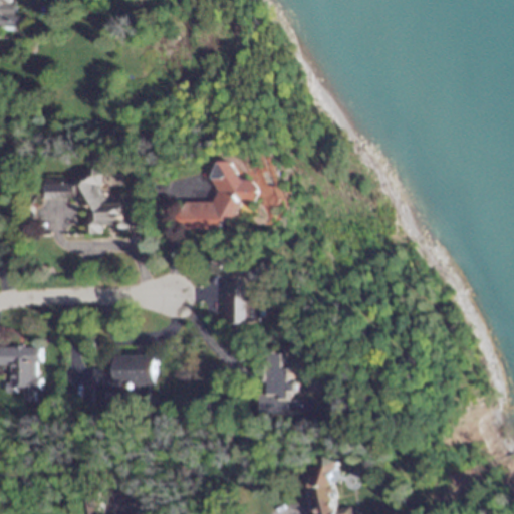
[(0,0),(17,0),(17,4),(19,5),(19,16),(25,16),(28,20),(28,25),(23,28),(17,28),(17,32),(0,31),(0,0)]
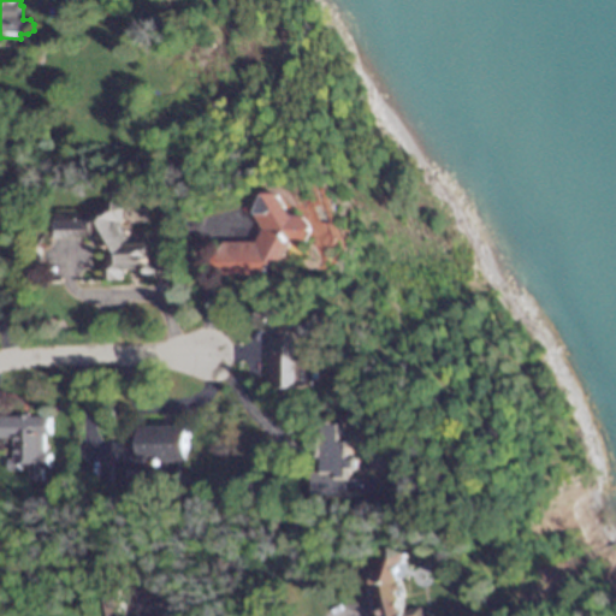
[(284,194),(296,217),(311,217),(317,230),(309,244),(295,244),(283,266),(272,266),(267,276),(223,276),(215,262),(227,242),(260,242),(267,230),(258,213),(270,193),(284,194)]
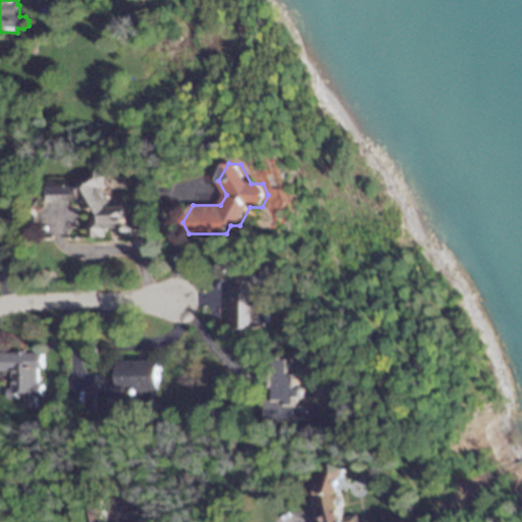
[(106,177),(107,189),(105,190),(112,203),(133,203),(139,212),(133,221),(138,229),(133,239),(121,239),(116,229),(109,229),(104,239),(94,239),(90,229),(93,222),(82,202),(48,203),(48,183),(73,181),(96,170),(106,177)]
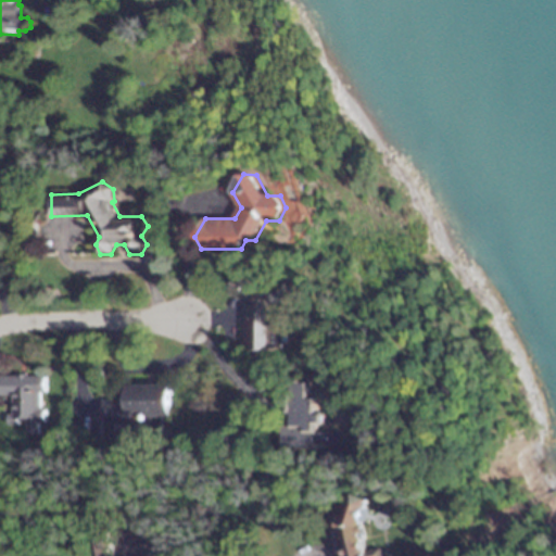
[(276,293),(276,315),(286,315),(285,349),(276,349),(276,351),(245,351),(247,303),(229,294),(240,274),(276,293)]
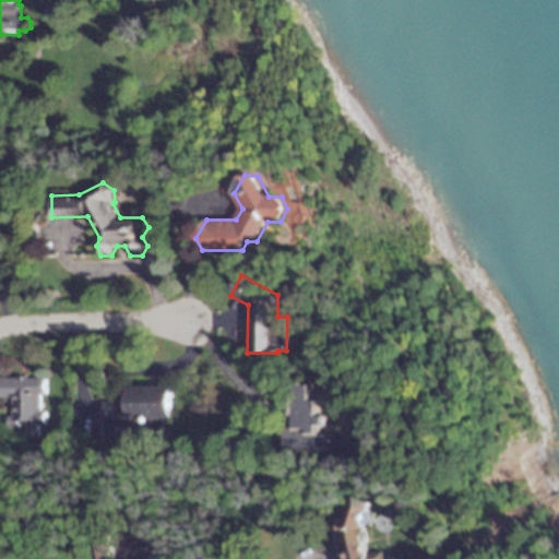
[(0,379),(45,379),(45,395),(39,395),(39,412),(46,412),(46,426),(37,426),(37,437),(25,437),(25,423),(16,423),(16,428),(7,428),(7,417),(12,417),(12,397),(0,397),(0,379)]
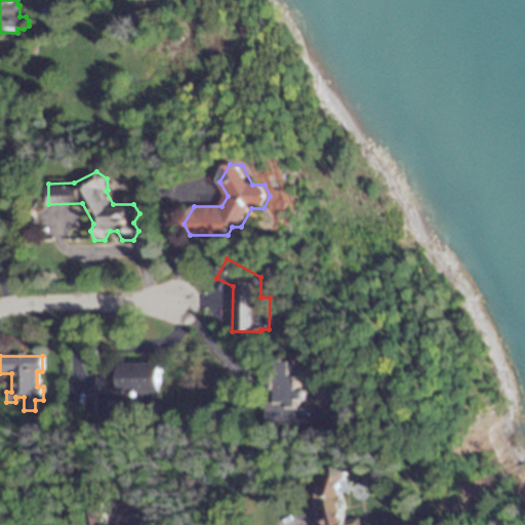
[(297,374),(304,374),(303,391),(308,391),(308,401),(303,400),(303,407),(327,407),(327,422),(304,422),(304,427),(266,427),(267,401),(276,401),(277,393),(274,393),(274,371),(278,371),(278,360),(298,360),(297,374)]
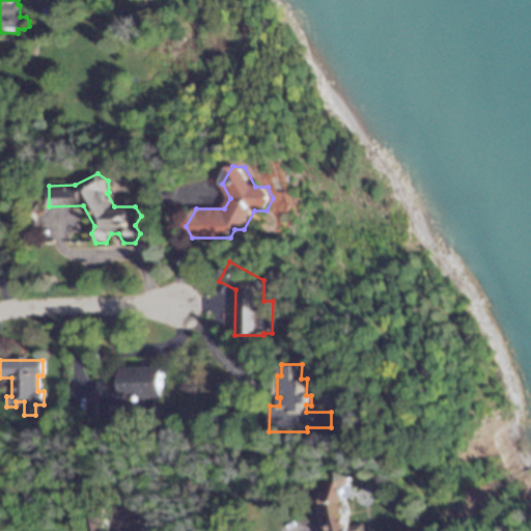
[(165,398),(156,398),(156,414),(122,414),(122,402),(99,403),(98,383),(121,383),(121,368),(164,368),(165,398)]
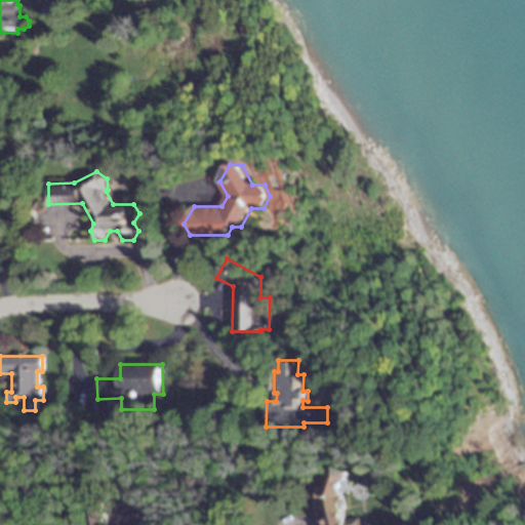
[(352,473),(342,497),(348,521),(361,518),(362,524),(325,524),(329,524),(324,500),(320,499),(324,490),(326,491),(335,467),(352,473)]
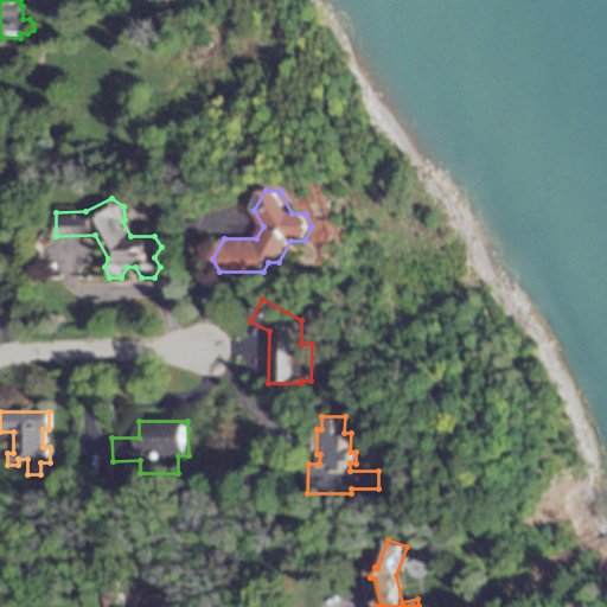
[(120,576),(126,606),(106,606),(101,580),(120,576)]
